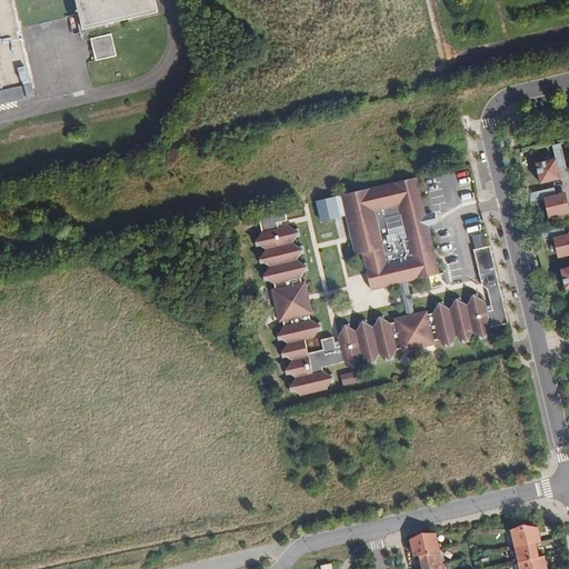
[(0,0),(0,105),(29,98),(28,90),(35,88),(23,38),(20,39),(19,32),(21,31),(13,0),(0,0)]
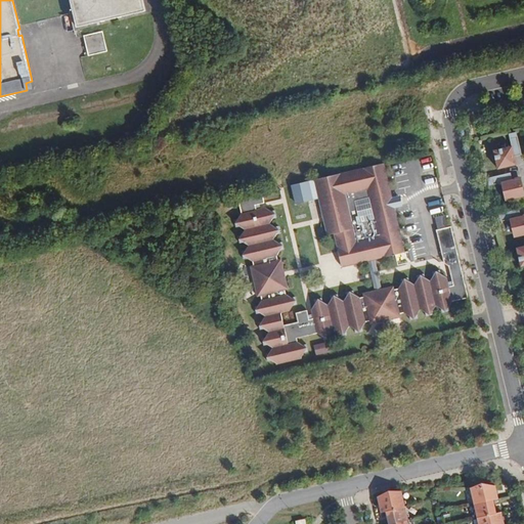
[(70,0),(77,28),(145,11),(142,0),(70,0)]
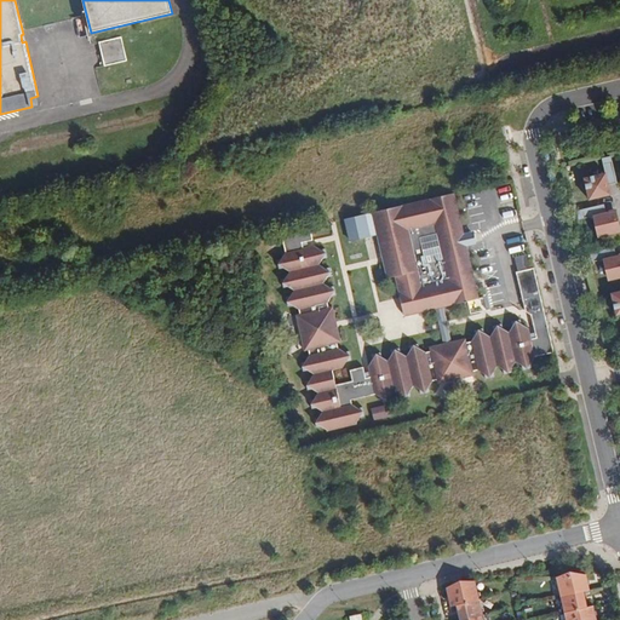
[(121,38),(99,42),(105,65),(127,61),(121,38)]
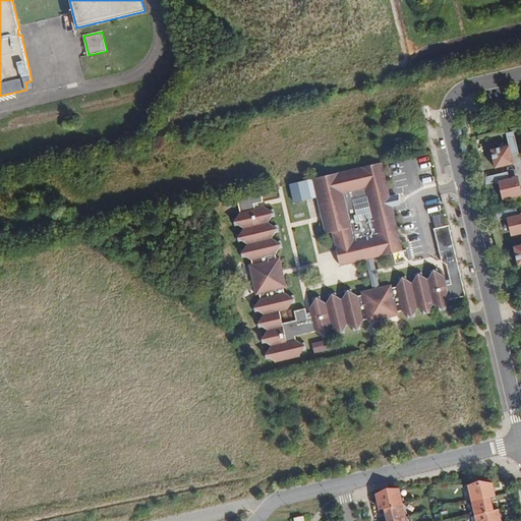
[(513,135),(507,136),(509,146),(491,150),(496,168),(513,164),(511,156),(518,154),(513,135)]
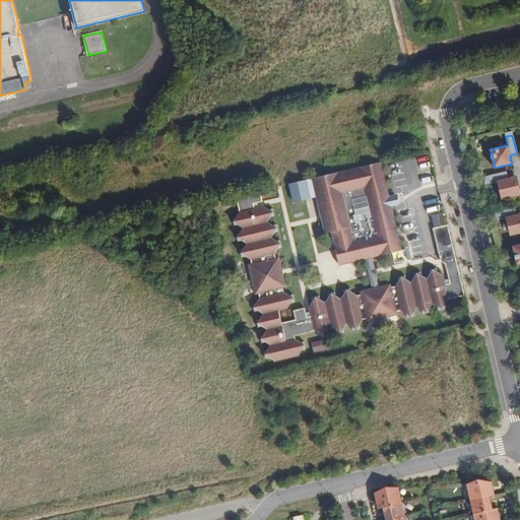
[(384,205),(383,201),(390,199),(389,198),(381,163),(312,179),(325,234),(331,232),(339,265),(367,258),(366,253),(370,252),(372,257),(401,250),(397,230),(393,230),(387,204),(384,205)]
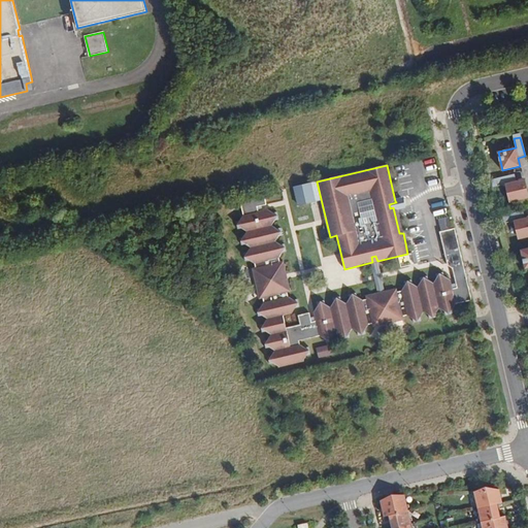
[(514,174),(495,178),(497,187),(505,185),(507,195),(509,194),(510,202),(527,197),(524,180),(516,182),(514,174)]
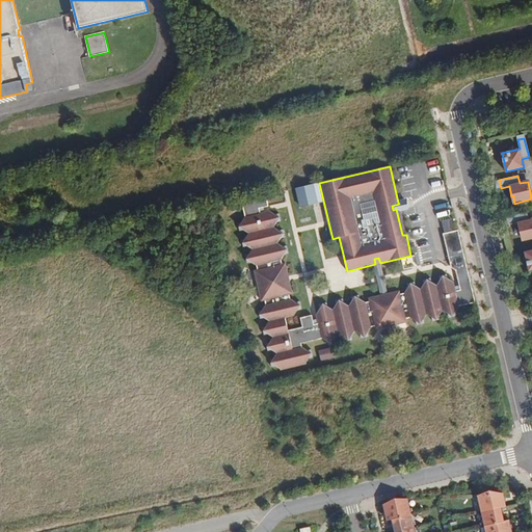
[(475,302),(458,230),(443,234),(451,266),(455,269),(459,284),(460,289),(456,290),(454,285),(453,281),(448,277),(447,273),(441,275),(441,278),(437,285),(431,281),(430,277),(423,280),(424,283),(422,288),(416,285),(415,282),(407,283),(408,287),(405,292),(401,293),(400,290),(388,293),(390,299),(382,301),(380,295),(368,298),(369,301),(364,302),(358,298),(357,295),(350,297),(351,300),(348,306),(343,302),(342,299),(335,300),(336,304),(333,310),(326,307),(326,302),(319,304),(320,308),(316,314),(317,318),(319,323),(314,324),(313,319),(312,315),(300,317),(302,327),(288,330),(285,317),(294,315),(298,310),(301,309),(299,301),(296,302),(291,299),(289,294),(293,294),(290,282),(284,284),(282,276),(288,275),(286,263),(283,264),(282,260),(285,254),(288,253),(287,245),(283,246),(277,243),(281,238),(285,237),(283,230),(280,231),(273,228),(277,221),(281,221),(278,214),(275,215),(270,211),(265,212),(260,213),(259,209),(264,207),(268,206),(266,195),(241,201),(245,217),(242,222),(238,223),(240,231),(243,230),(249,233),(245,239),(242,239),(244,246),(247,245),(253,249),(249,255),(246,256),(247,263),(251,262),(257,265),(258,270),(255,270),(262,301),(265,300),(266,304),(263,311),(259,312),(261,318),(264,318),(270,321),(266,326),(263,327),(264,335),(268,334),(273,337),(270,342),(267,343),(268,350),(272,349),(277,353),(274,358),(270,360),(272,367),(280,365),(282,370),(292,367),(291,364),(295,363),(296,366),(307,364),(306,358),(313,356),(312,349),(303,351),(298,348),(297,345),(322,339),(328,342),(328,346),(336,344),(335,341),(339,335),(344,339),(345,342),(351,340),(351,337),(354,331),(360,335),(361,338),(368,337),(367,333),(374,326),(375,329),(407,321),(406,318),(410,317),(417,321),(417,324),(424,323),(423,319),(427,314),(432,317),(433,320),(441,319),(440,315),(443,310),(448,313),(449,317),(456,315),(455,312),(458,306),(475,302)]
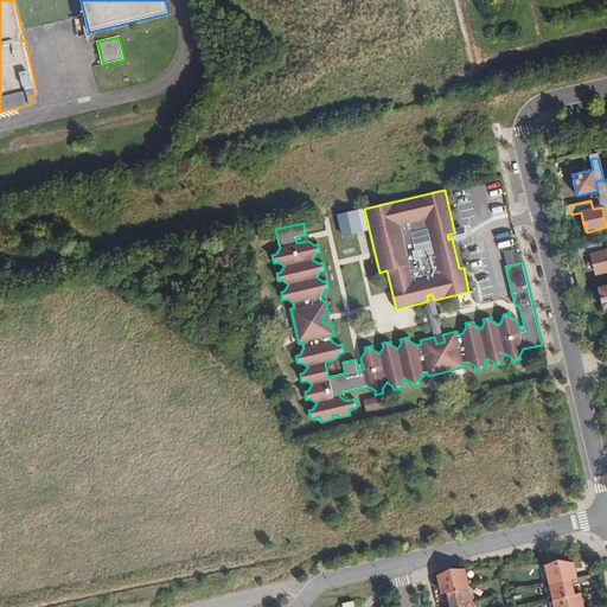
[(457,240),(466,237),(465,229),(454,231),(455,232),(447,235),(448,240),(452,238),(459,268),(464,268),(457,240)]
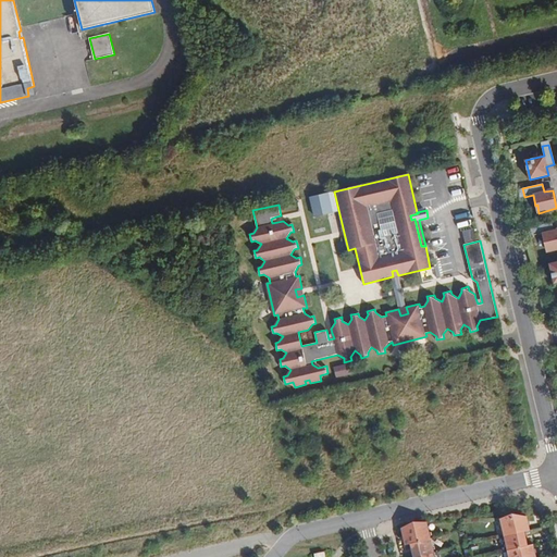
[(552,223),(531,227),(533,236),(542,234),(545,244),(546,244),(548,252),(556,249),(556,230),(554,231),(552,223)]
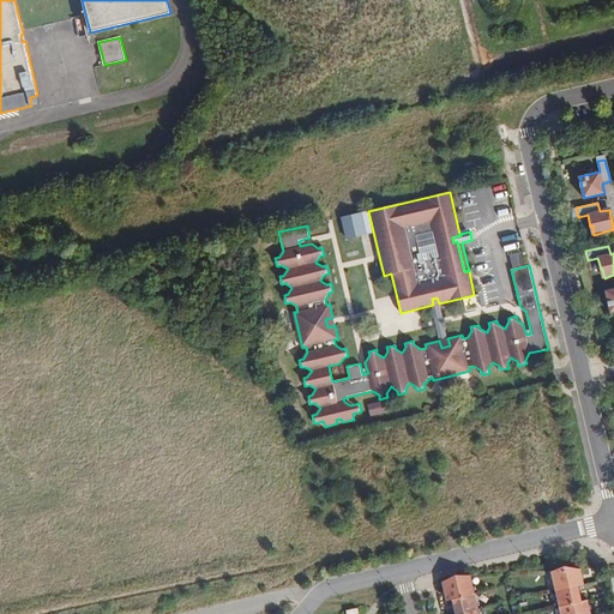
[(439,304),(433,305),(440,339),(446,338),(439,304)]
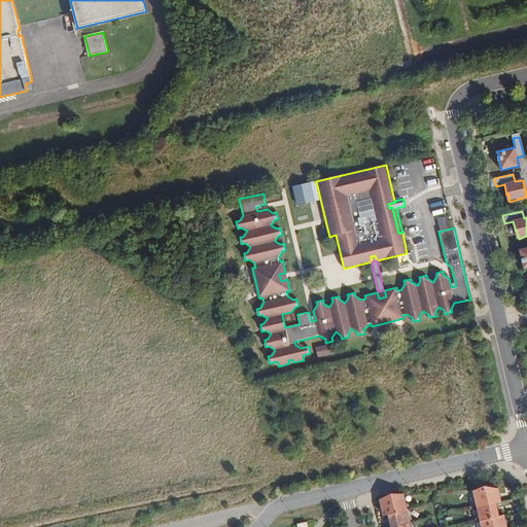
[(319,358),(334,354),(331,344),(316,348),(319,358)]
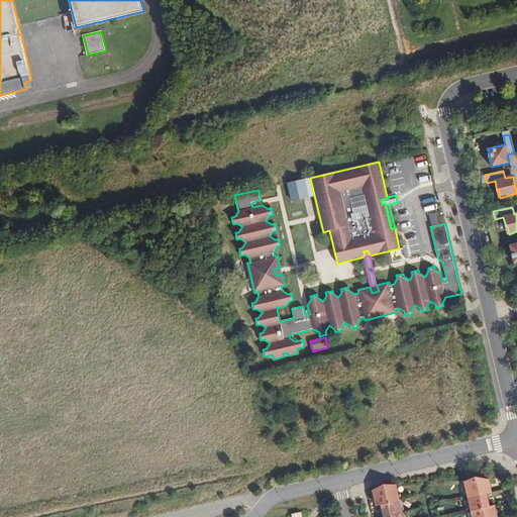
[(464,481),(469,498),(487,493),(492,492),(489,479),(464,481)]
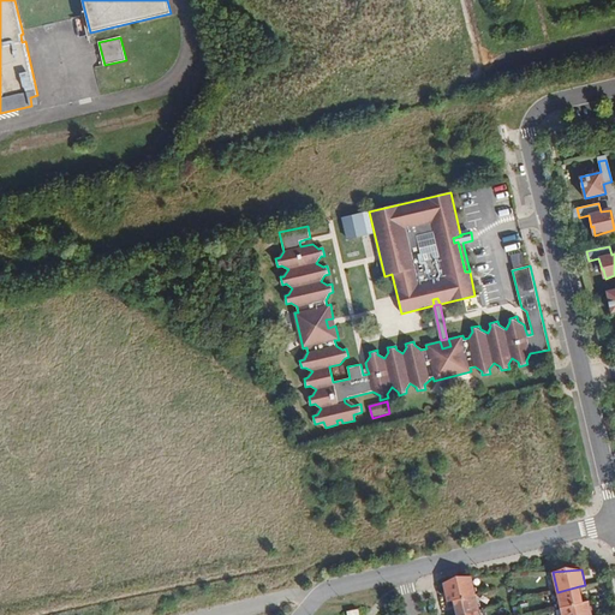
[(453,599),(476,595),(471,577),(443,583),(447,601),(453,599)]
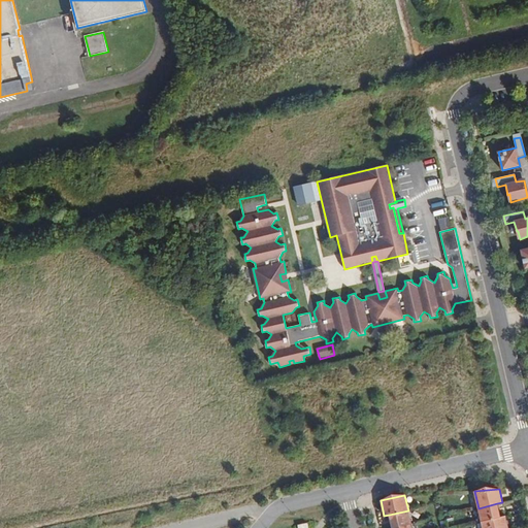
[(497,503),(479,508),(482,521),(500,517),(497,503)]
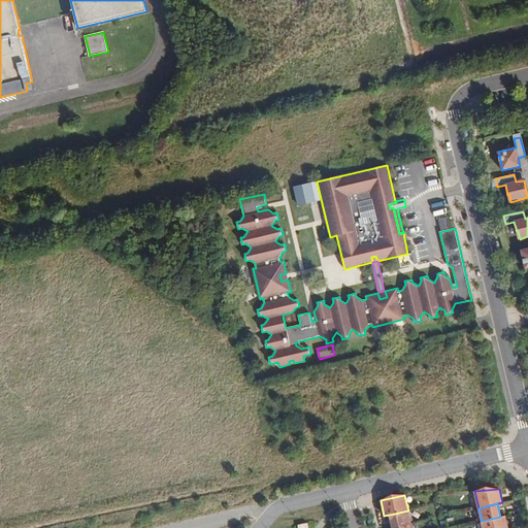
[(408,510),(389,515),(392,527),(411,524),(408,510)]
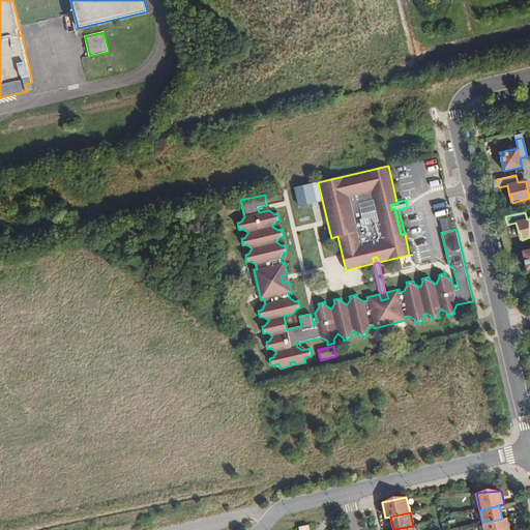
[(483,523),(484,529),(510,529),(507,518),(502,519),(483,523)]
